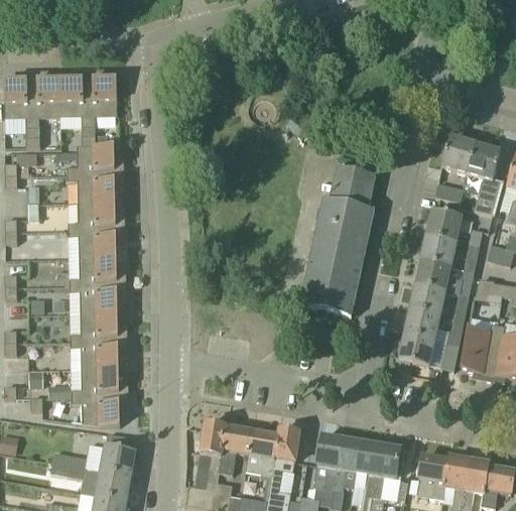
[(95,72),(81,73),(81,80),(82,100),(94,100),(95,117),(117,117),(116,80),(95,80),(95,72)]
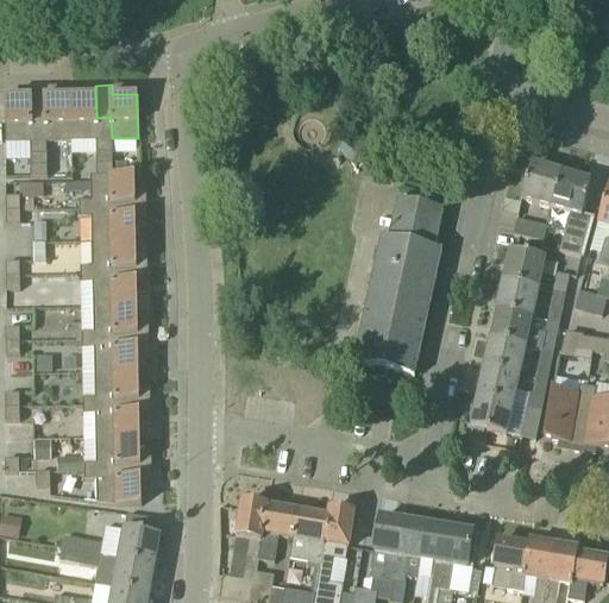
[(70,95),(46,95),(46,87),(29,87),(30,95),(31,119),(45,119),(45,140),(46,140),(71,139),(70,95)]
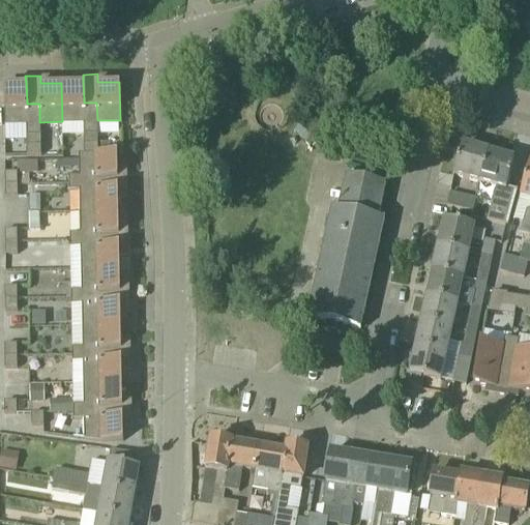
[(61,83),(62,121),(83,121),(84,130),(97,130),(97,120),(96,103),(84,103),(83,82),(61,83)]
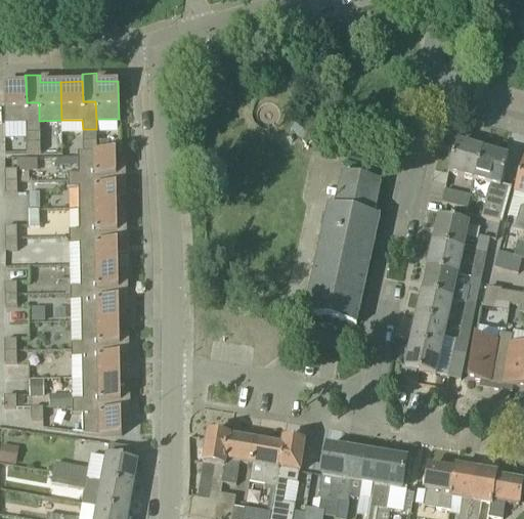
[(26,82),(4,83),(3,83),(4,121),(26,121),(26,130),(40,130),(40,121),(39,121),(39,102),(27,102),(26,82)]
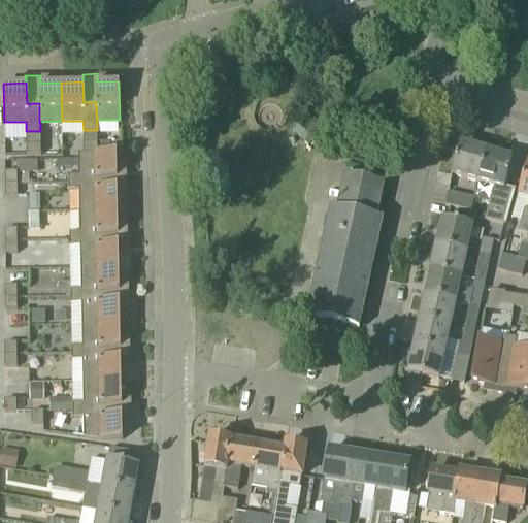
[(97,130),(84,130),(84,140),(97,140),(97,130)]
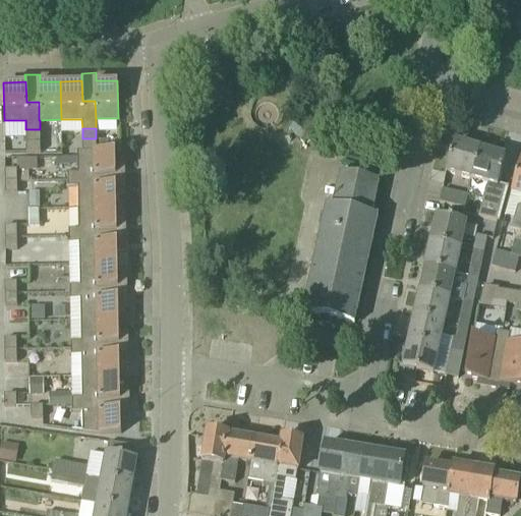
[(26,139),(40,139),(40,129),(25,129),(26,139)]
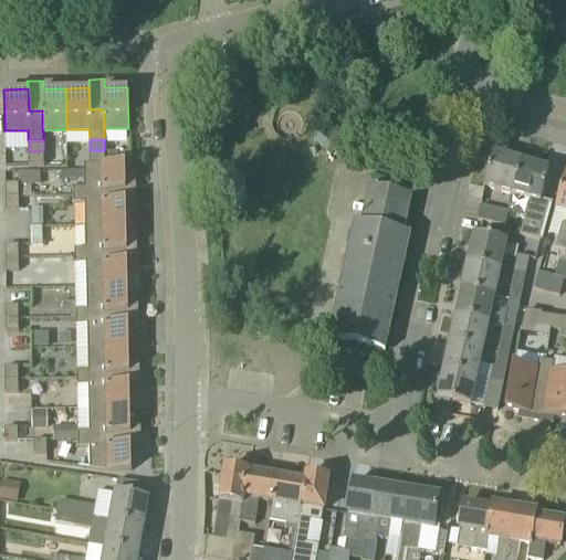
[(104,160),(104,150),(90,150),(90,160),(104,160)]
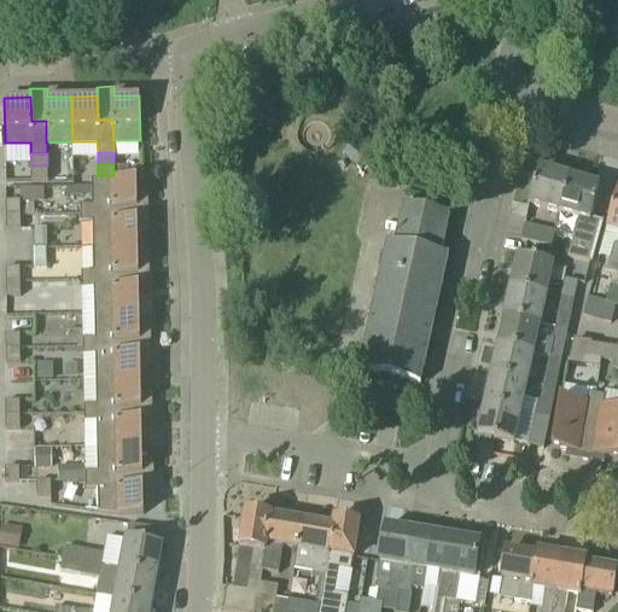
[(529,199),(560,208),(570,173),(540,164),(536,180),(535,180),(529,199)]
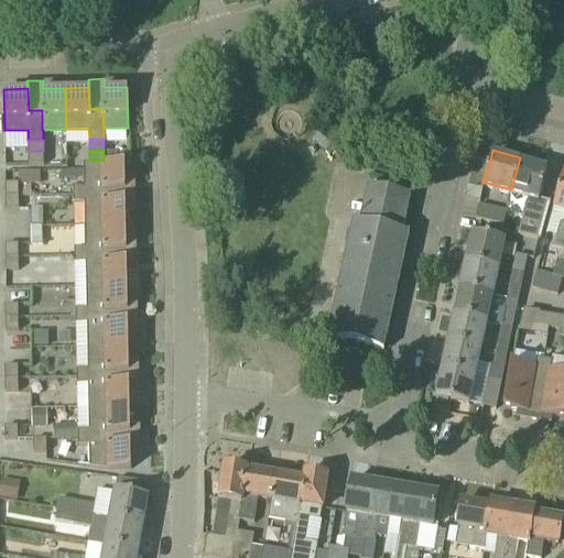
[(29,151),(29,161),(44,161),(43,151),(29,151)]
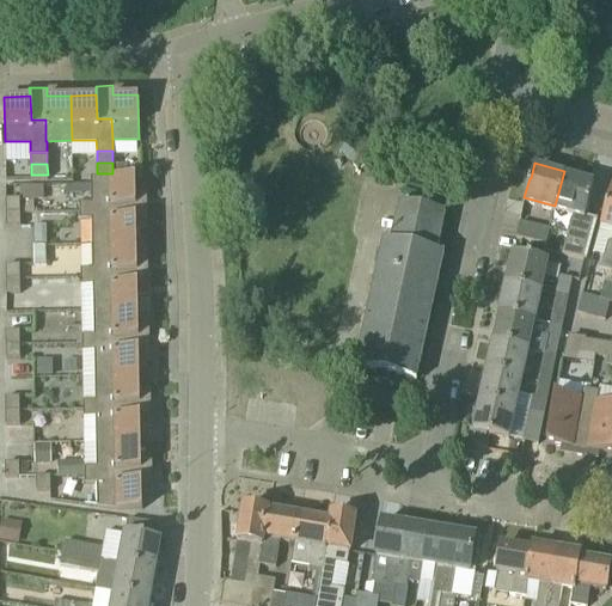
[(564,171),(555,206),(573,212),(562,250),(586,256),(597,218),(585,214),(591,195),(589,195),(593,179),(564,171)]
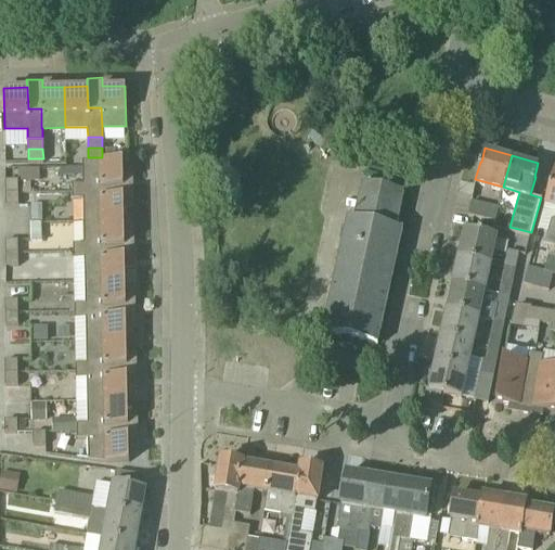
[(82,158),(82,181),(72,181),(72,196),(82,195),(102,195),(102,181),(124,181),(124,180),(123,157),(102,157),(88,157),(82,158)]
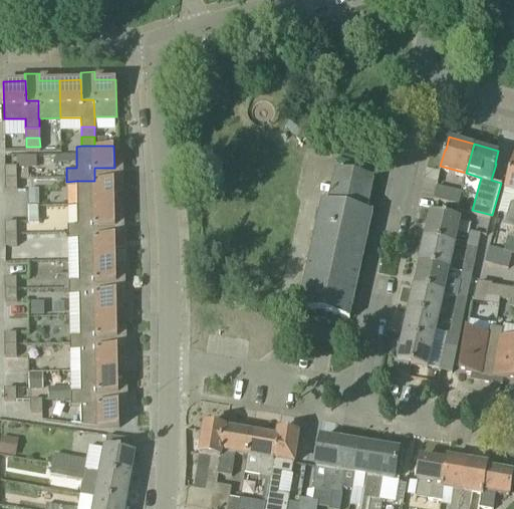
[(513,155),(504,186),(513,188),(513,198),(510,201),(504,223),(513,225),(513,155)]
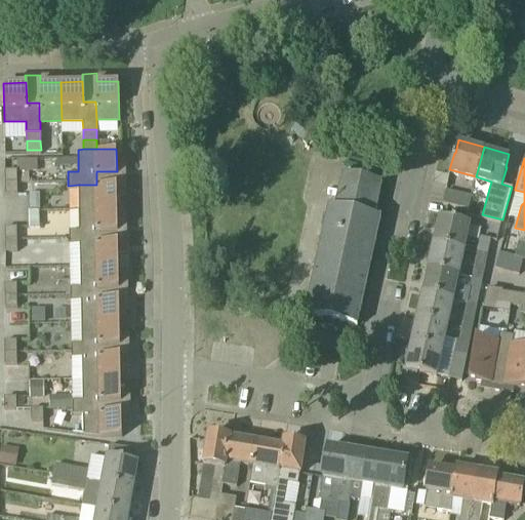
[(4,167),(5,180),(17,180),(16,167),(4,167)]
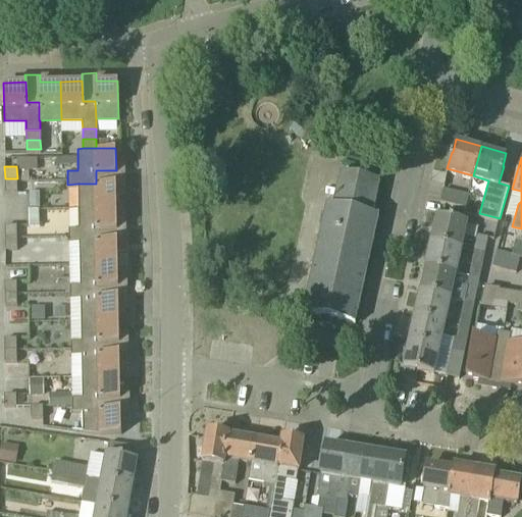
[(370,210),(377,177),(338,168),(331,202),(325,201),(303,310),(306,311),(306,310),(321,313),(319,321),(335,324),(337,317),(353,320),(376,212),(370,210)]
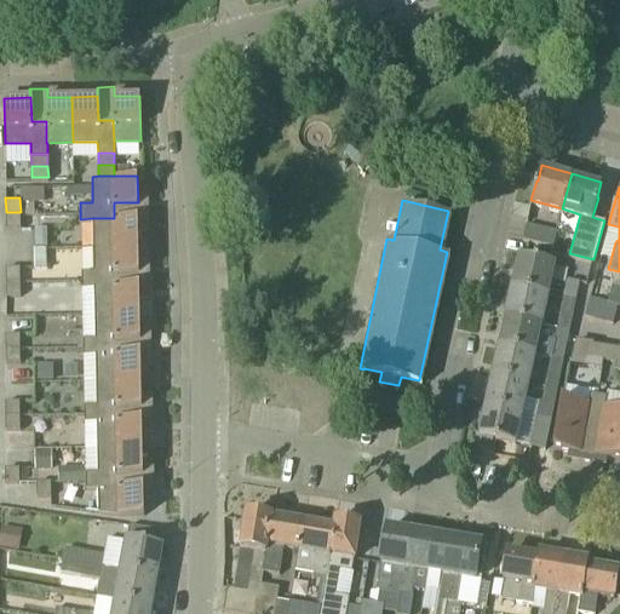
[(147,218),(147,201),(138,201),(138,202),(114,202),(114,218),(92,218),(93,245),(138,244),(138,218),(147,218)]
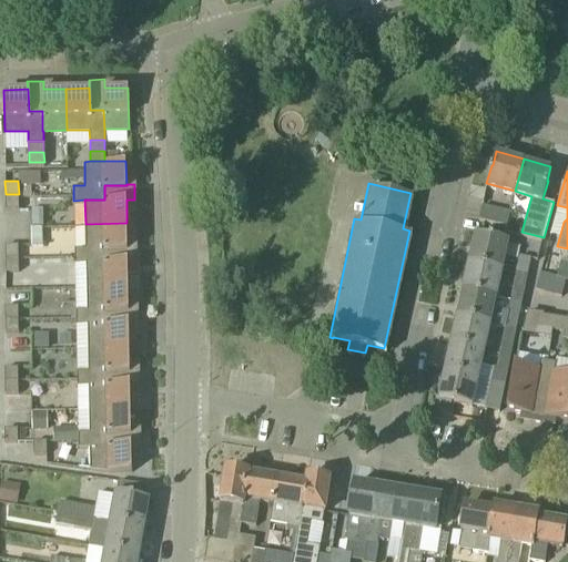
[(19,207),(19,194),(6,194),(6,207),(19,207)]
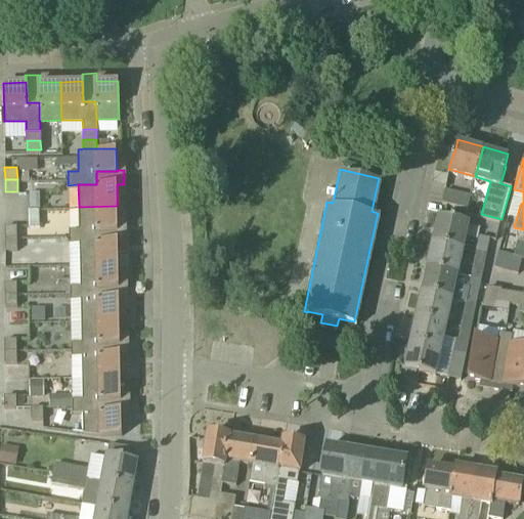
[(441,200),(462,205),(467,206),(470,192),(444,187),(441,200)]
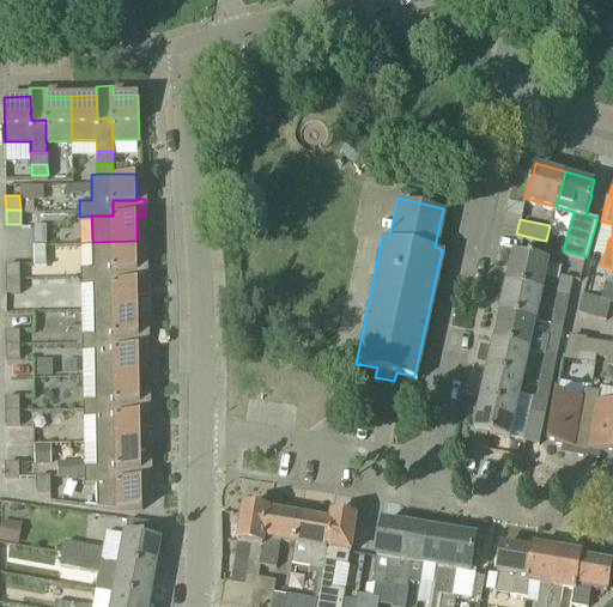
[(137,241),(92,242),(92,266),(80,266),(82,283),(93,283),(93,281),(114,281),(114,266),(138,266),(138,265),(137,241)]
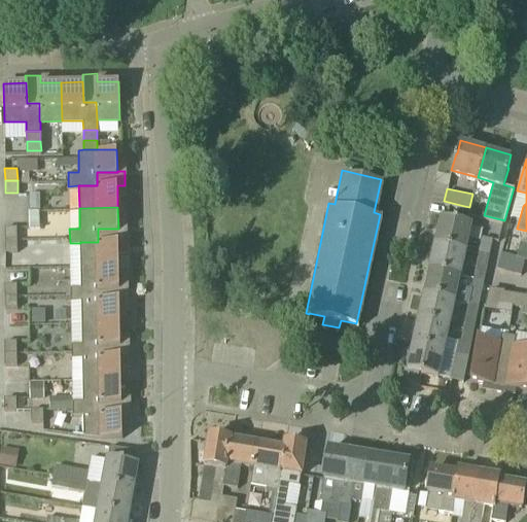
[(435,240),(466,247),(471,222),(454,218),(454,219),(441,216),(435,240)]
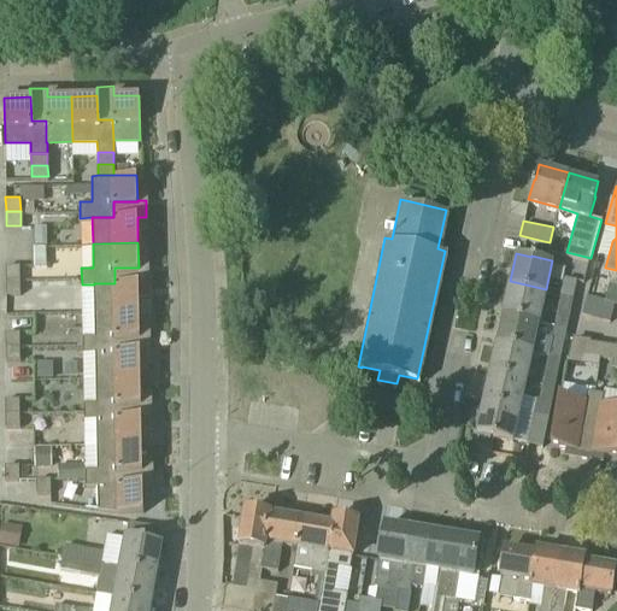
[(19,263),(6,263),(5,263),(6,277),(21,277),(19,263)]
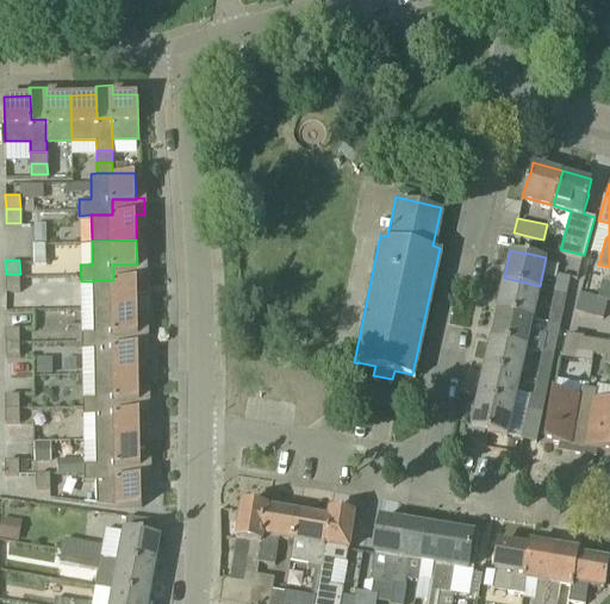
[(137,263),(137,265),(113,265),(113,280),(93,280),(93,281),(81,281),(81,306),(93,306),(137,305),(137,281),(147,280),(145,263),(137,263)]
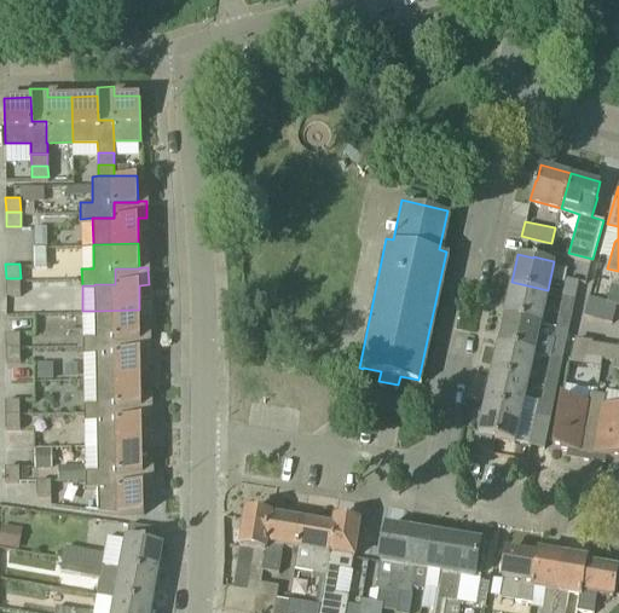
[(562,294),(577,298),(582,278),(566,275),(562,294)]
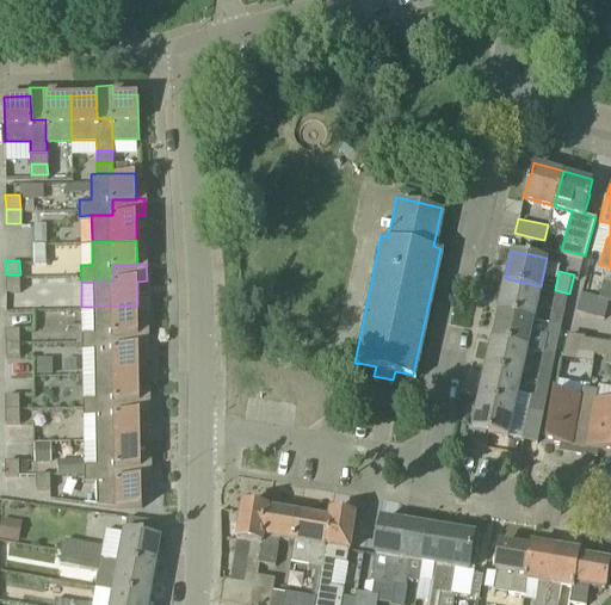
[(20,289),(20,275),(6,275),(6,289),(20,289)]
